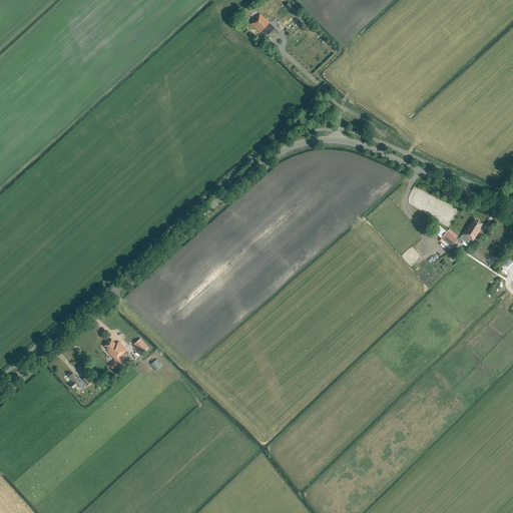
[(285,6),(301,22),(305,18),(289,3),(285,6)]
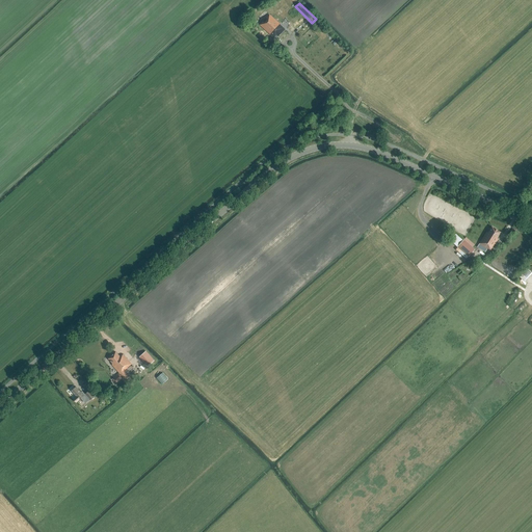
[(280,24),(269,15),(260,25),(258,23),(258,22),(256,20),(253,25),(270,41),(271,41),(273,42),(276,38),(274,37),(276,35),(278,36),(285,29),(282,27),(283,25),(281,23),(280,24)]
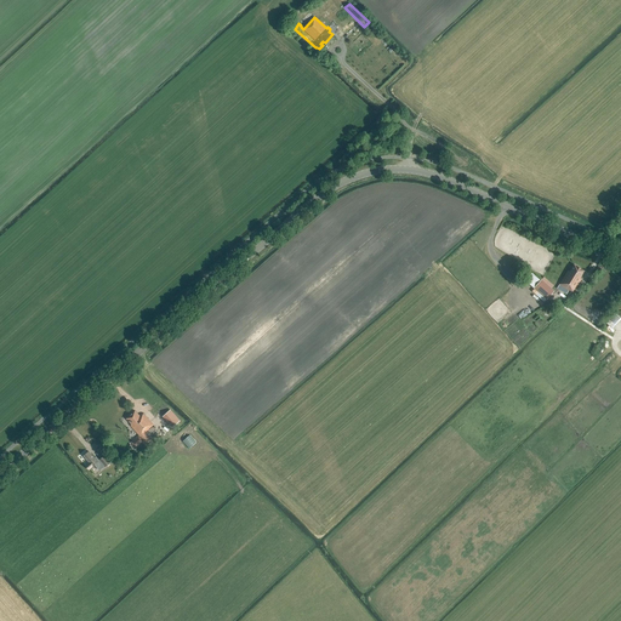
[(580,278),(585,272),(574,265),(570,272),(568,271),(559,285),(569,290),(574,292),(581,279),(580,278)]
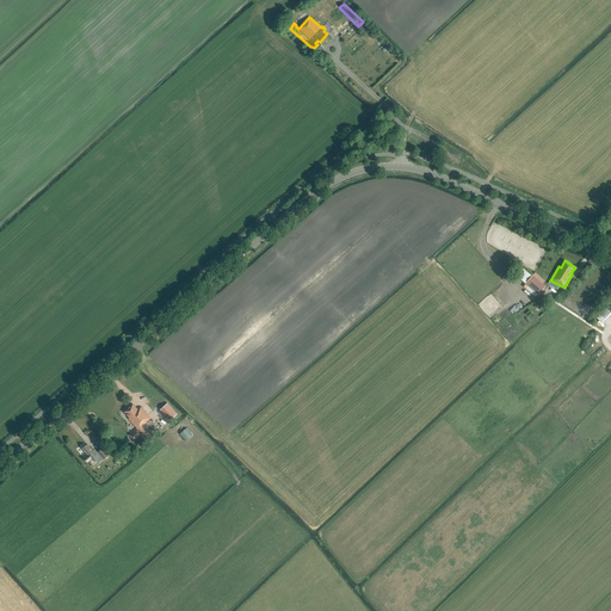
[(536,297),(538,295),(545,287),(543,284),(545,282),(536,272),(525,284),(530,288),(528,290),(536,297)]
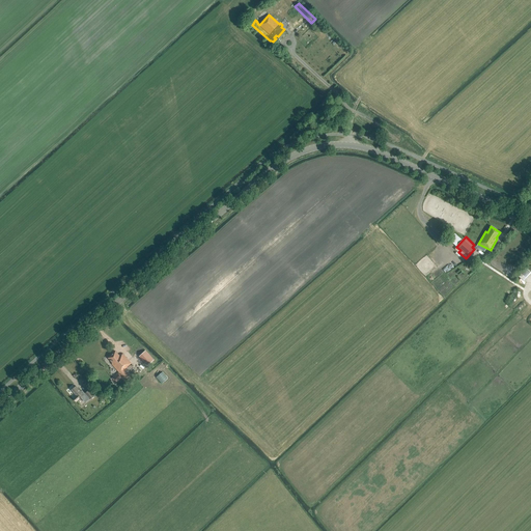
[(530,273),(530,272),(527,270),(526,269),(515,279),(521,284),(530,273)]
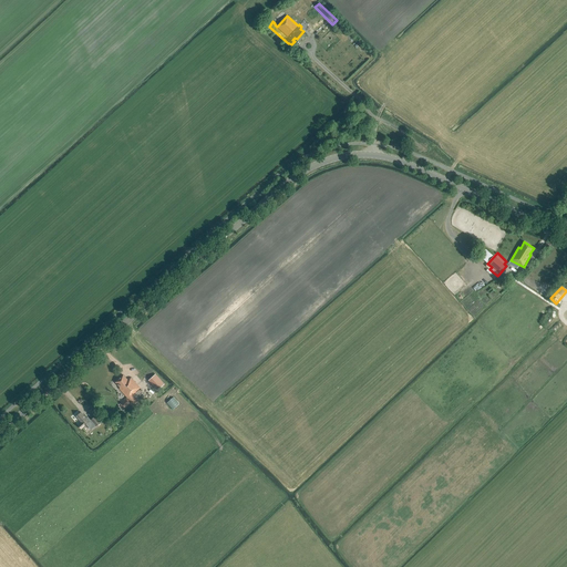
[(157,390),(164,384),(155,374),(148,381),(157,390)]
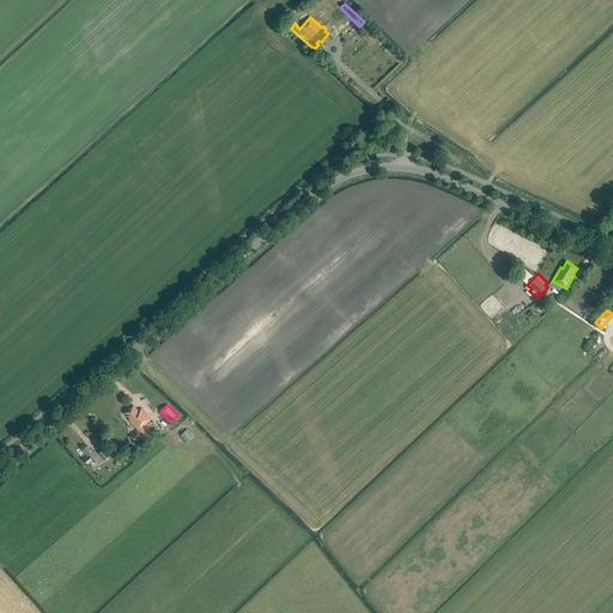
[(139,412),(133,406),(125,413),(129,419),(128,420),(133,425),(137,430),(129,437),(134,442),(141,435),(145,438),(149,435),(143,428),(152,419),(141,408),(139,412)]
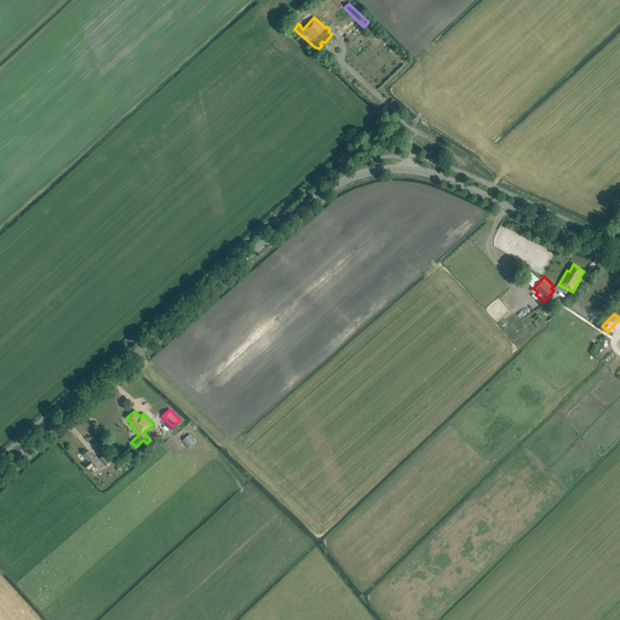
[(190,434),(185,438),(191,443),(196,438),(190,434)]
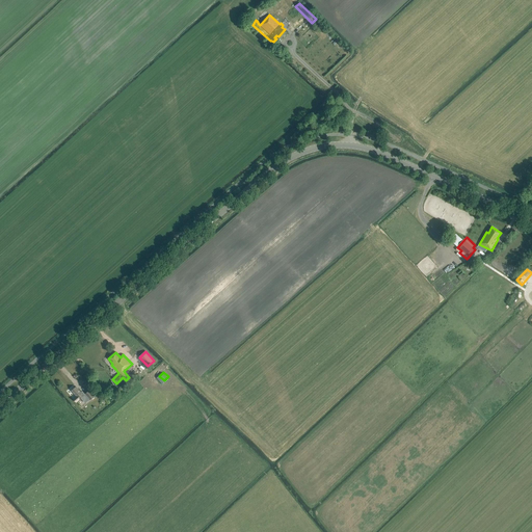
[(81,393),(76,387),(72,391),(76,397),(73,399),(76,403),(81,399),(85,403),(89,400),(95,396),(89,391),(85,395),(82,392),(81,393)]
